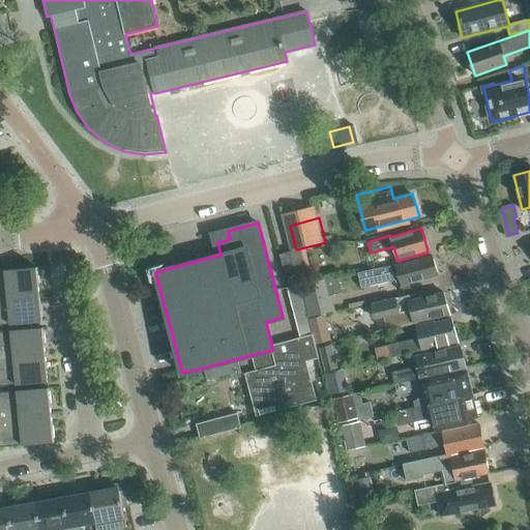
[(312,280),(302,247),(296,249),(281,254),(290,287),(312,280)]
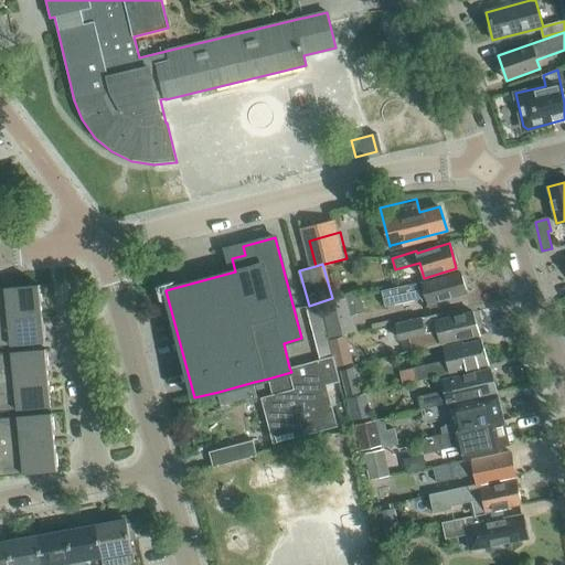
[(460,273),(423,283),(422,281),(381,290),(385,307),(426,297),(428,304),(467,294),(460,273)]
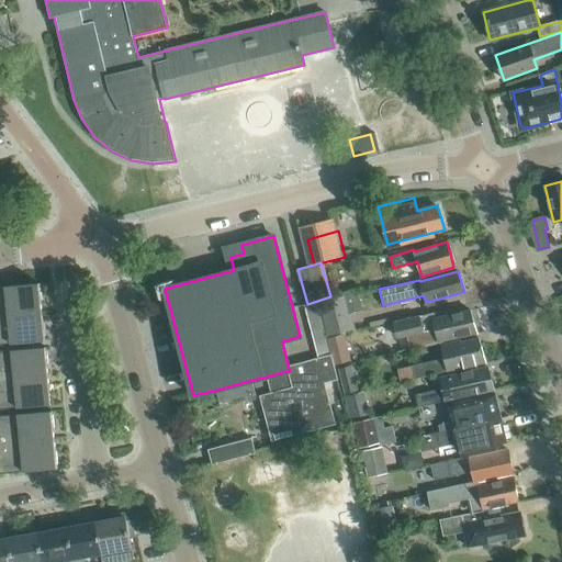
[(0,315),(42,312),(40,283),(0,287),(0,315)]
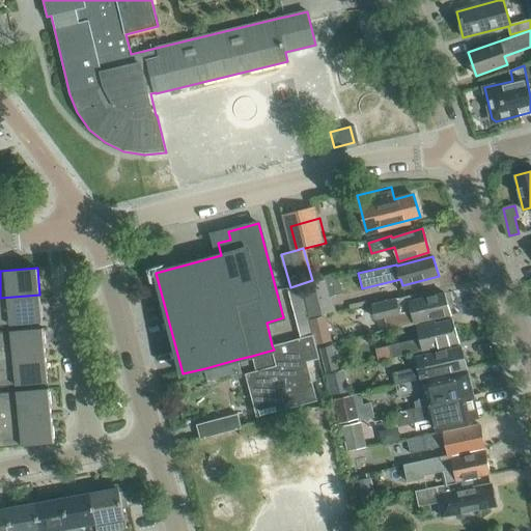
[(328,278),(300,286),(309,318),(325,314),(336,311),(328,278)]
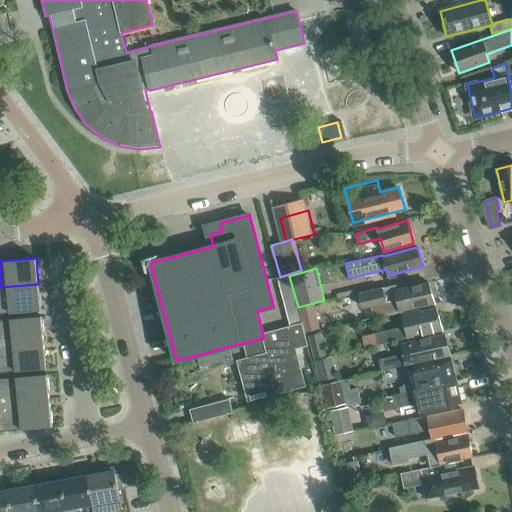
[(435,303),(428,282),(396,290),(395,285),(381,289),(381,288),(359,294),(365,319),(435,303)]
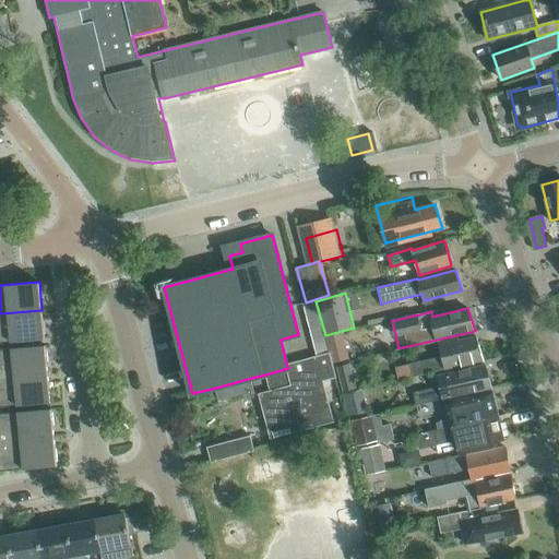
[(0,343),(45,339),(42,310),(0,313),(0,343)]
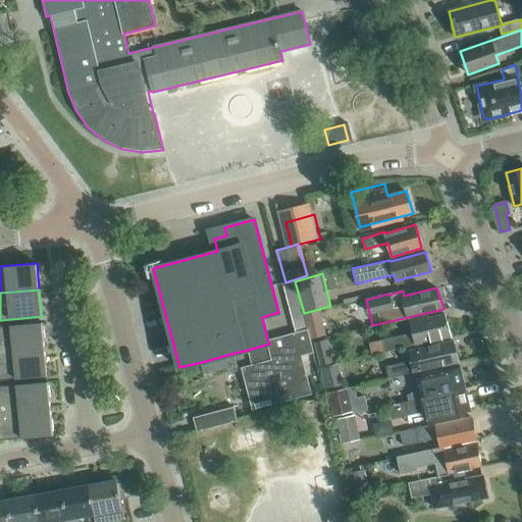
[(326,334),(319,309),(304,313),(308,329),(310,340),(326,334)]
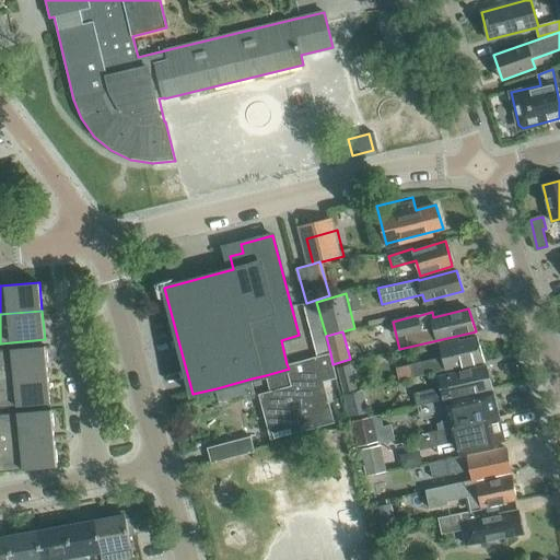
[(442,343),(444,357),(409,364),(412,378),(447,370),(485,361),(477,337),(458,341),(458,340),(442,343)]
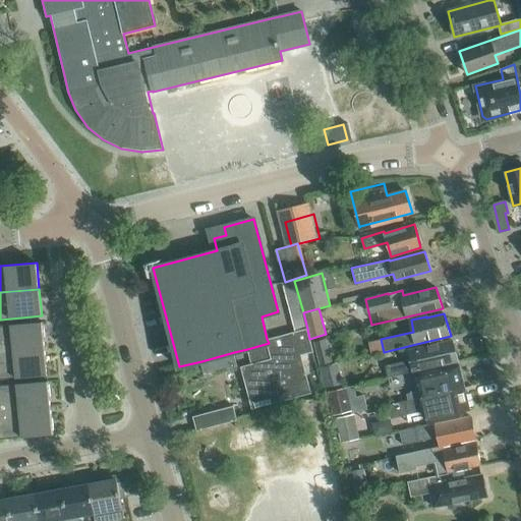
[(0,352),(45,348),(43,322),(0,325),(0,352)]
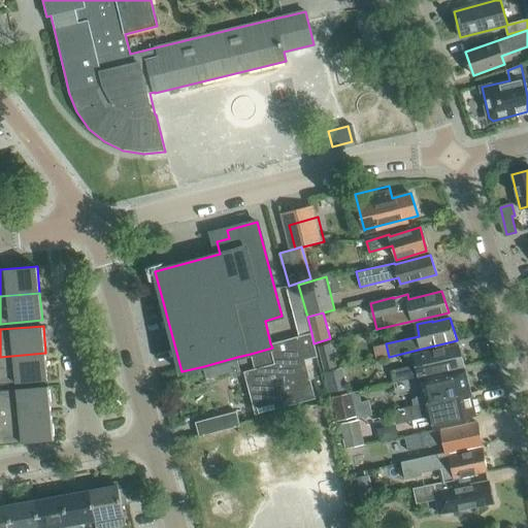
[(305,360),(318,357),(314,343),(311,333),(299,336),(270,343),(272,348),(251,354),(255,369),(245,371),(257,414),(316,399),(305,360)]
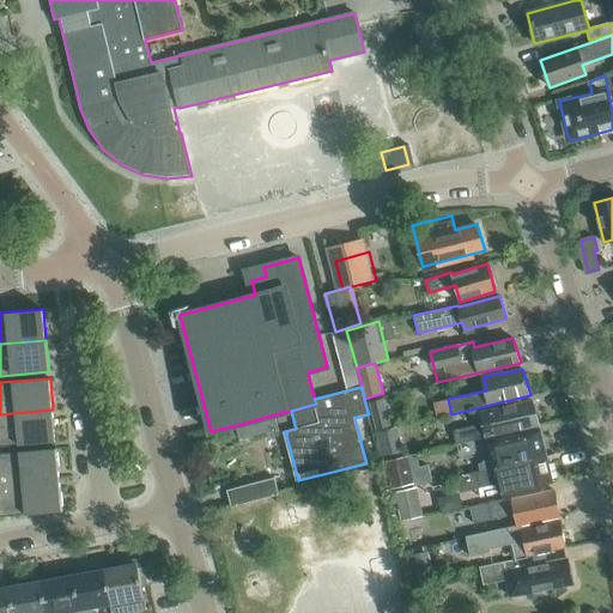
[(392,428),(384,398),(369,402),(377,431),(392,428)]
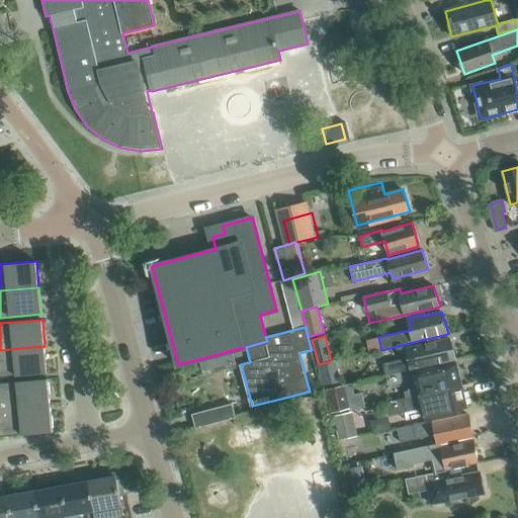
[(366,340),(369,352),(381,350),(378,337),(366,340)]
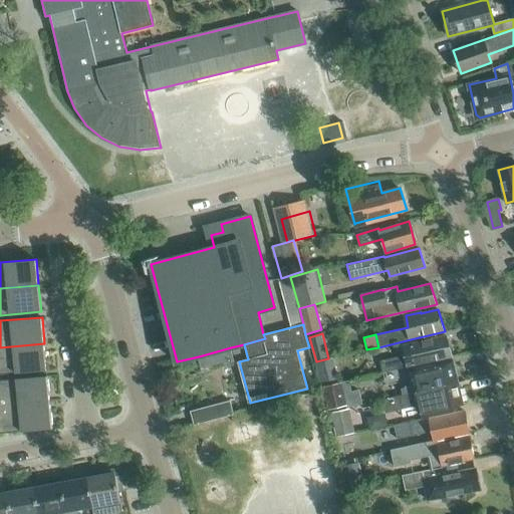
[(379,360),(382,372),(452,356),(446,335),(403,345),(406,354),(379,360)]
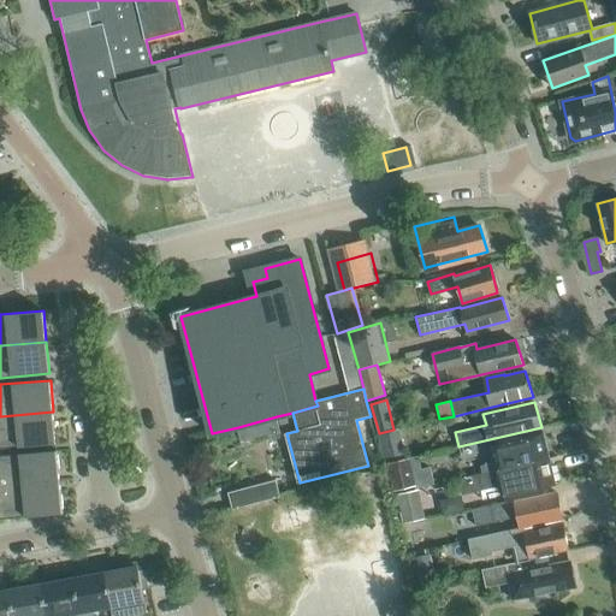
[(0,448),(57,443),(53,412),(0,416),(0,448)]
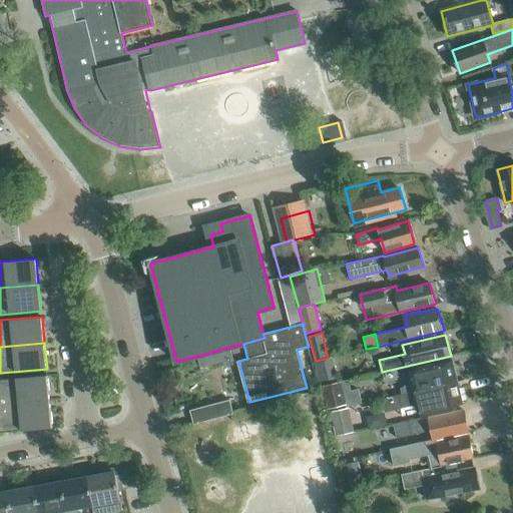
[(230,347),(198,356),(202,373),(235,364),(230,347)]
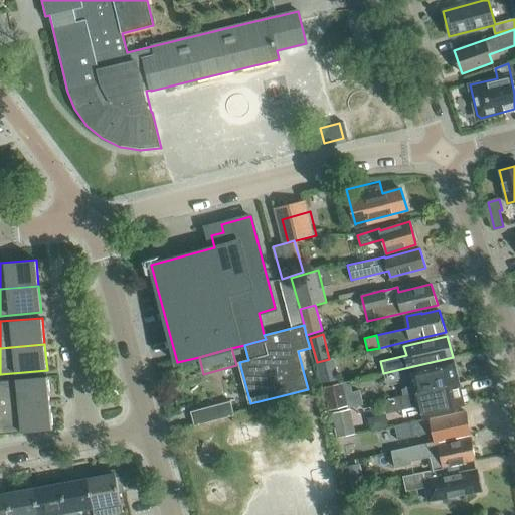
[(340,379),(334,358),(329,360),(329,359),(317,362),(315,363),(321,384),(340,379)]
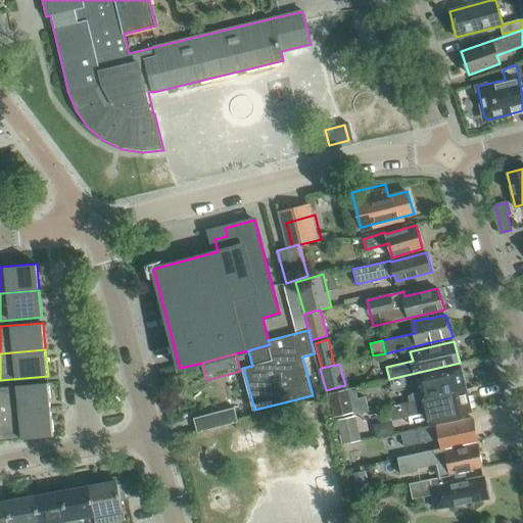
[(467,388),(461,367),(426,375),(415,377),(419,392),(408,395),(410,401),(467,388)]
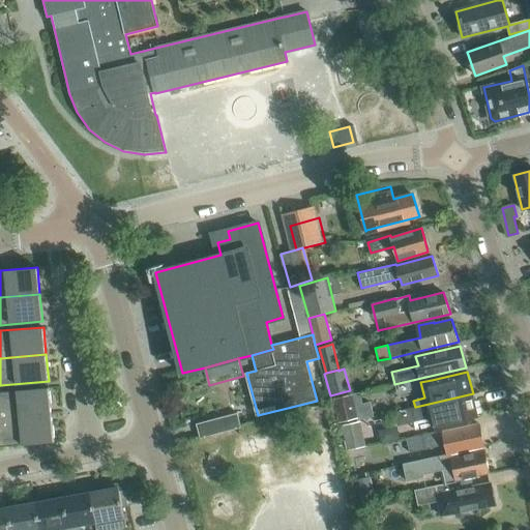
[(0,419),(52,414),(49,387),(0,391),(0,419)]
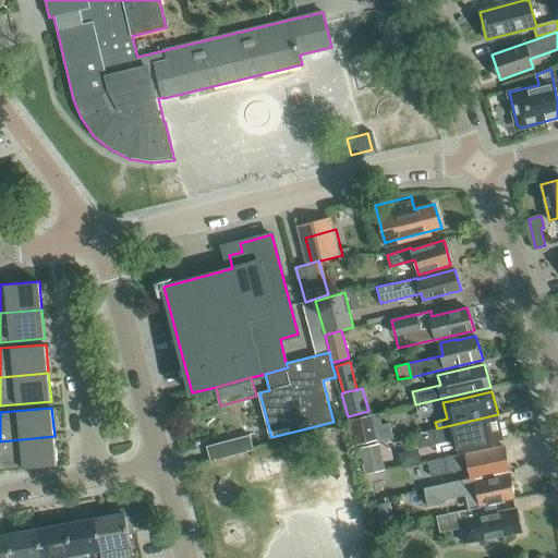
[(353,419),(359,444),(376,440),(371,414),(353,419)]
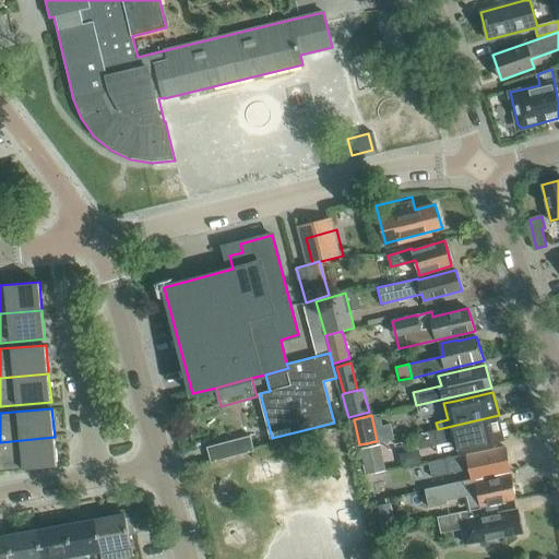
[(504,439),(499,415),(438,429),(416,435),(419,449),(456,440),(459,450),(504,439)]
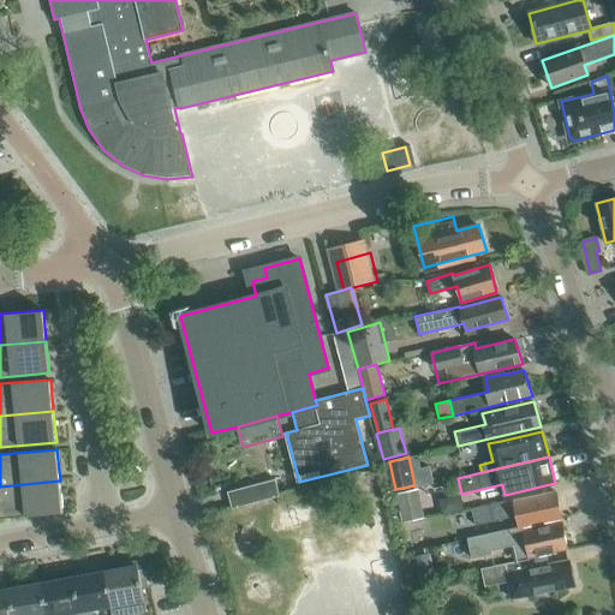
[(275,479),(243,488),(248,505),(280,496),(275,479)]
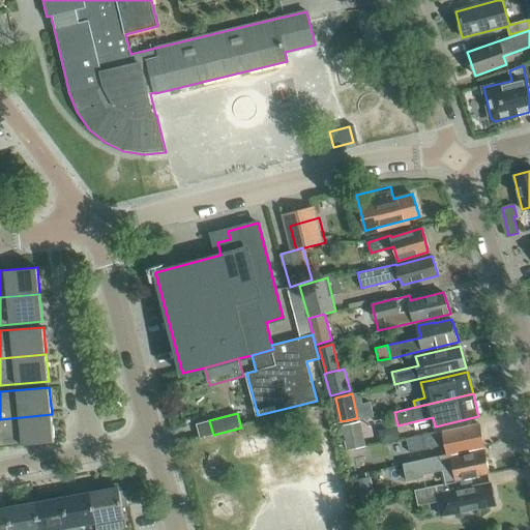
[(0,446),(54,442),(52,414),(0,419),(0,446)]
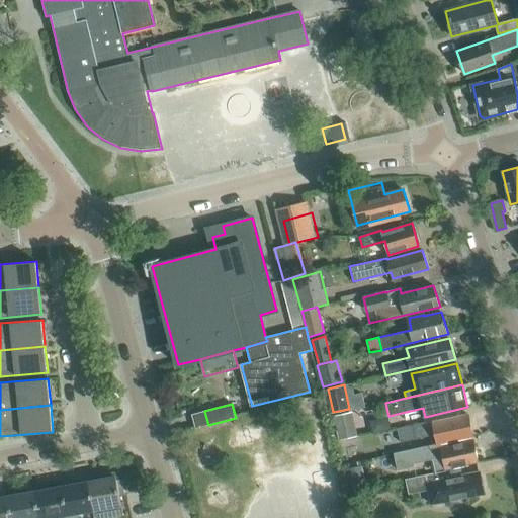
[(358,437),(353,414),(335,417),(340,441),(358,437)]
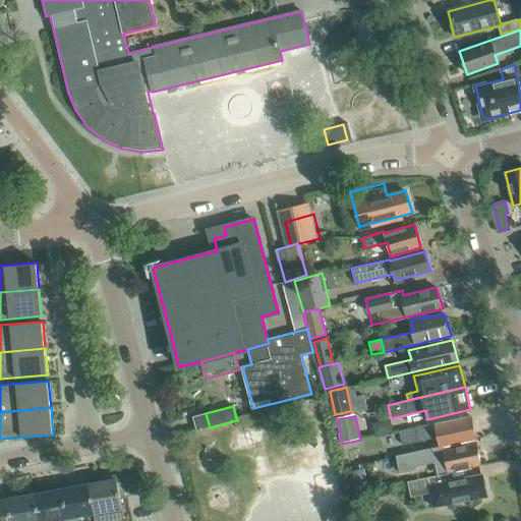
[(427,424),(399,430),(402,445),(439,437),(440,447),(444,446),(475,439),(471,416),(471,417),(436,424),(427,426),(427,424)]
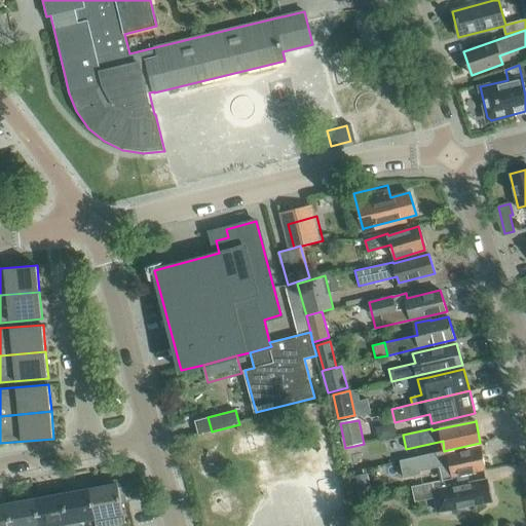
[(378,439),(395,436),(391,425),(376,428),(378,439)]
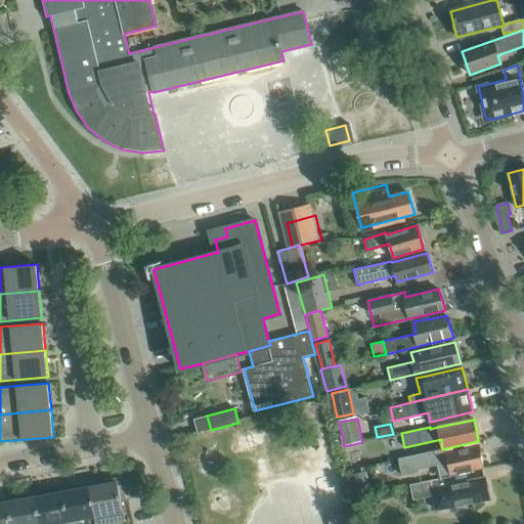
[(442,449),(399,457),(402,476),(420,472),(420,469),(437,466),(439,477),(450,475),(483,468),(479,445),(446,451),(446,448),(442,449)]
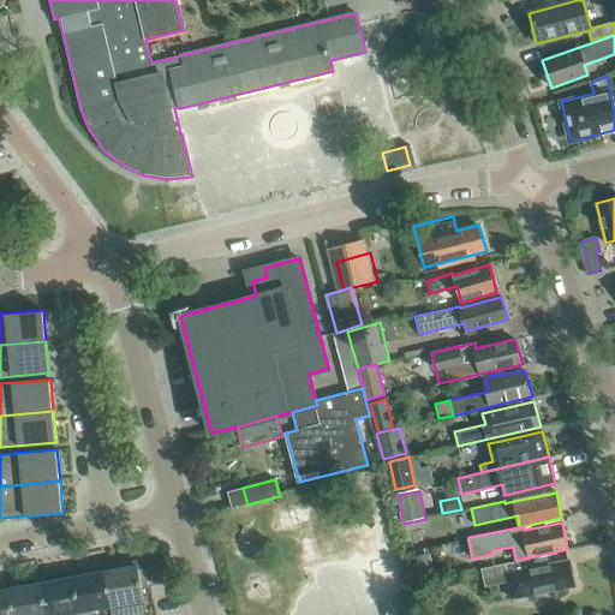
[(416,581),(434,578),(429,555),(412,559),(416,581)]
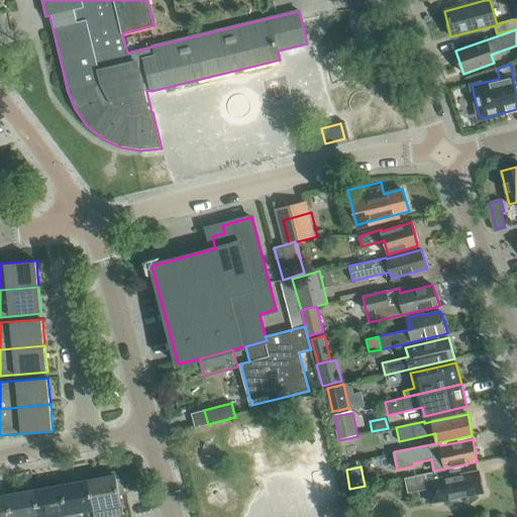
[(483,493),(479,471),(446,477),(445,470),(404,478),(407,493),(427,489),(430,503),(483,493)]
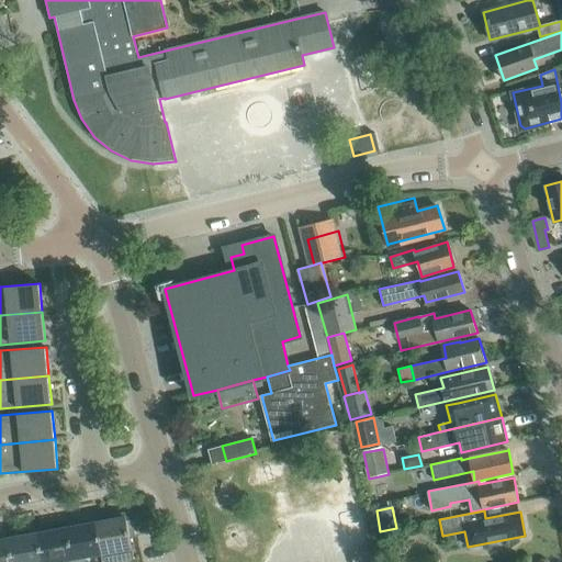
[(96,521),(102,553),(102,561),(109,561),(116,561),(114,551),(132,548),(130,537),(136,536),(133,519),(126,520),(126,516),(96,521)]
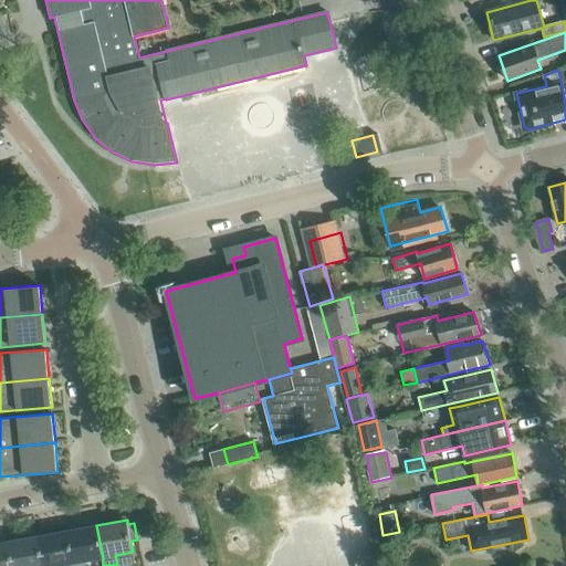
[(103,557),(96,525),(67,531),(73,565),(86,565),(85,561),(103,557)]
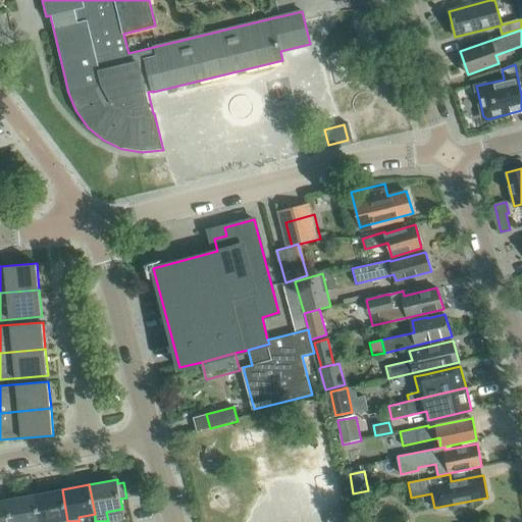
[(67,521),(62,489),(35,494),(39,521),(52,521),(66,519),(66,521),(67,521)]
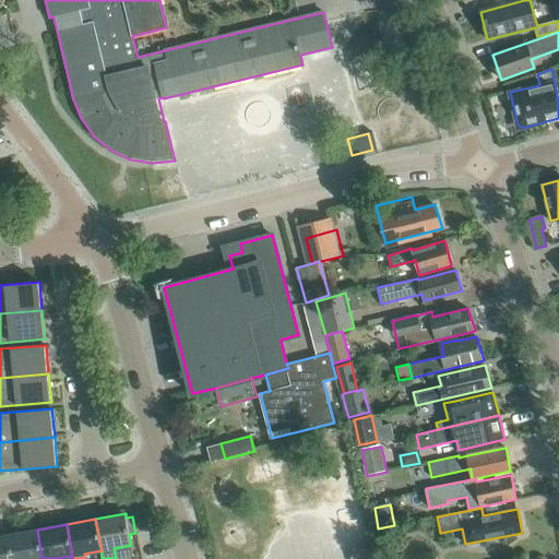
[(42,558),(37,530),(8,535),(11,558),(42,558)]
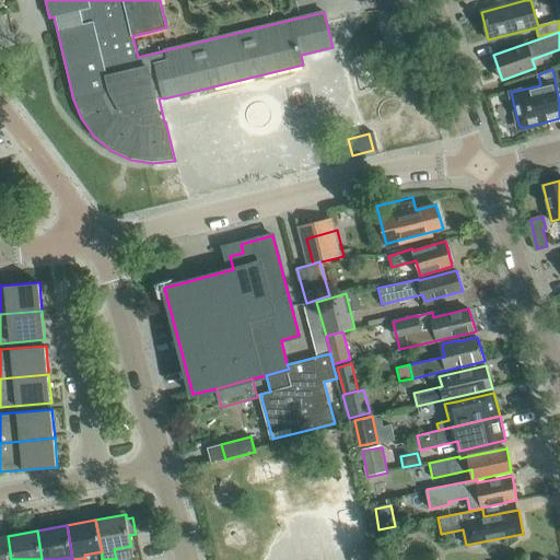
[(11,559),(8,536),(0,537),(0,559),(11,559)]
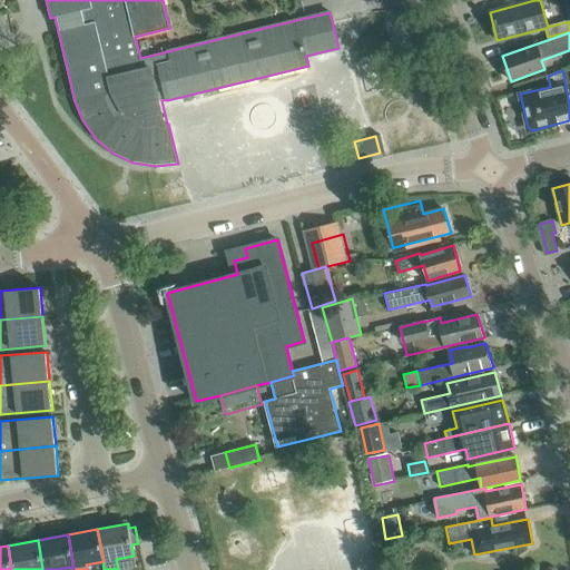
[(364,556),(369,569),(383,569),(385,569),(379,550),(364,556)]
